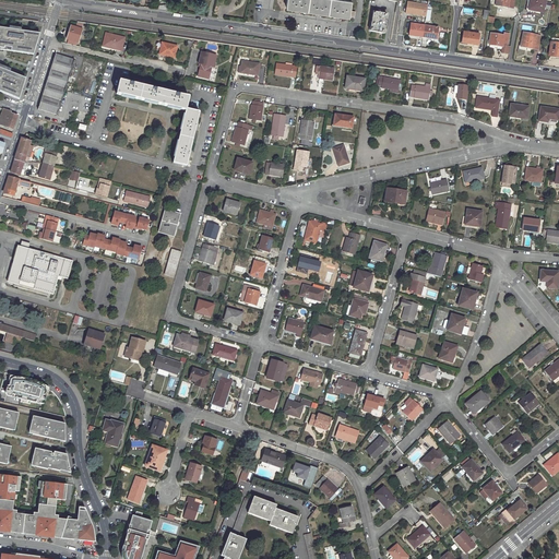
[(287,0),(286,7),(354,18),(355,11),(351,11),(352,1),(342,0),(287,0)]
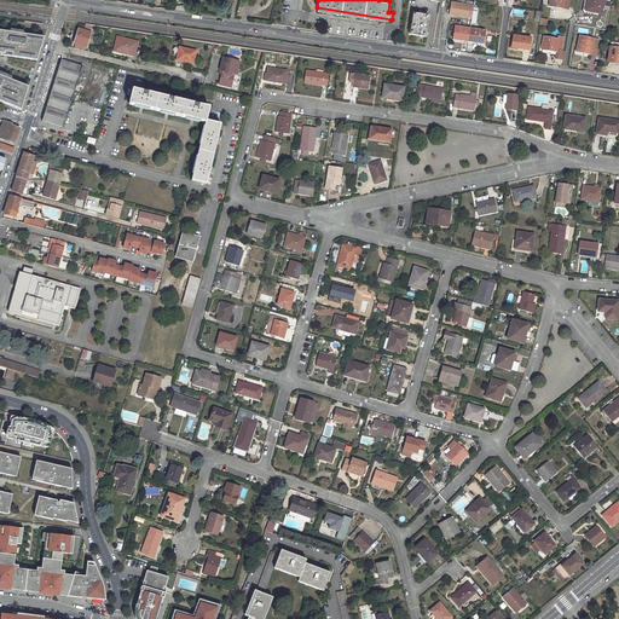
[(586,0),(585,11),(601,13),(602,0),(586,0)]
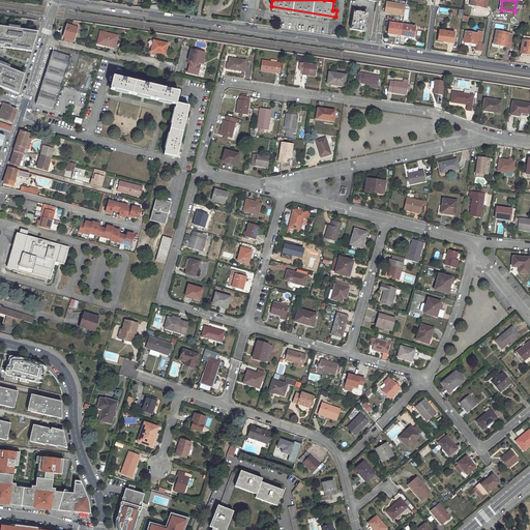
[(354,11),(351,29),(363,31),(366,13),(354,11)]
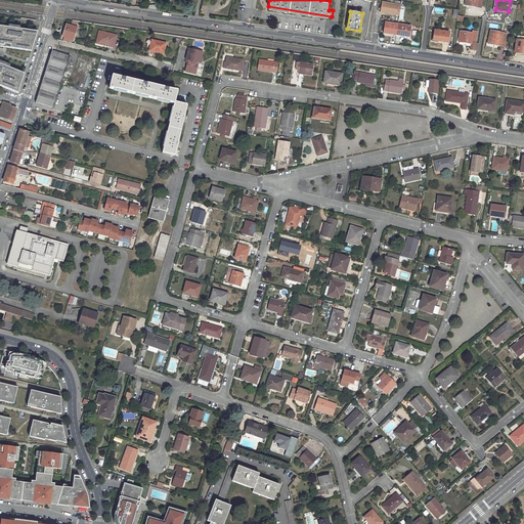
[(392,33),(392,34),(396,35),(398,25),(385,23),(384,32),(392,33)]
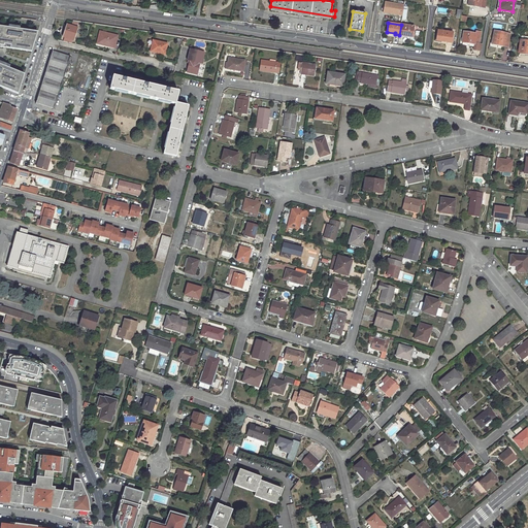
[(68,25),(64,37),(65,37),(73,40),(77,28),(68,25)]
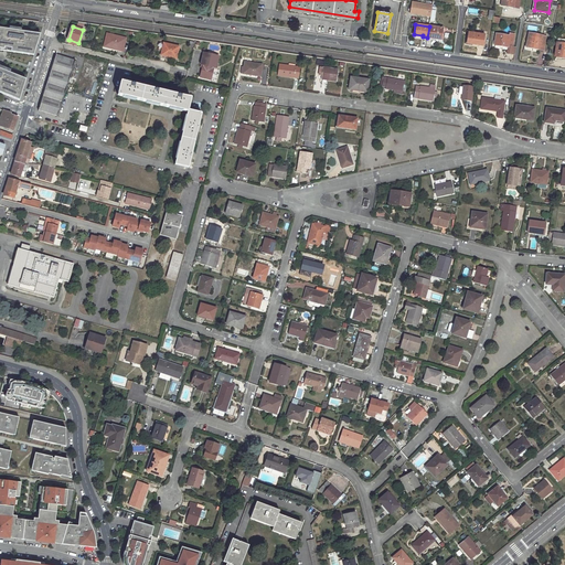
[(429,27),(427,38),(432,38),(432,36),(441,39),(443,28),(429,27)]
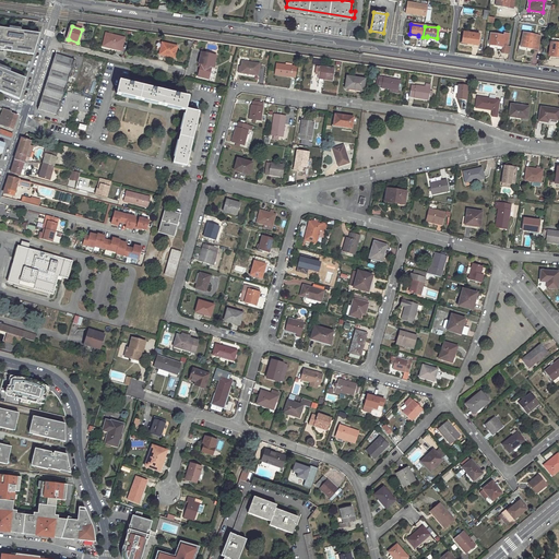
[(0,48),(4,49),(4,47),(12,48),(11,50),(31,54),(31,50),(34,50),(36,34),(21,32),(9,30),(0,27),(0,48)]
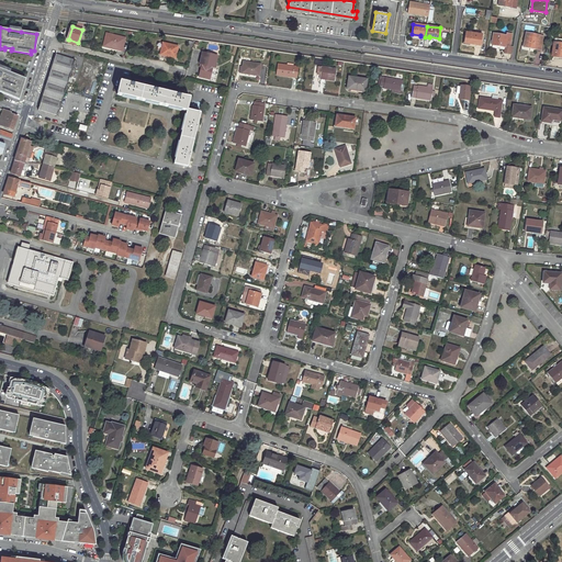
[(469,43),(469,44),(481,46),(482,34),(465,32),(463,42),(469,43)]
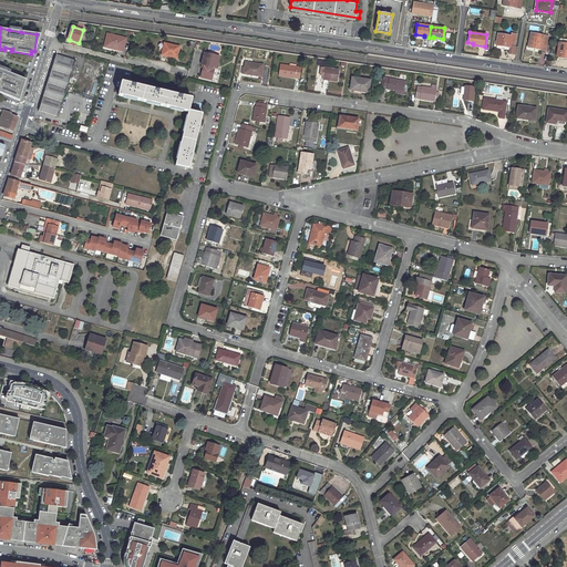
[(126,39),(107,33),(104,44),(112,47),(112,49),(123,52),(126,39)]
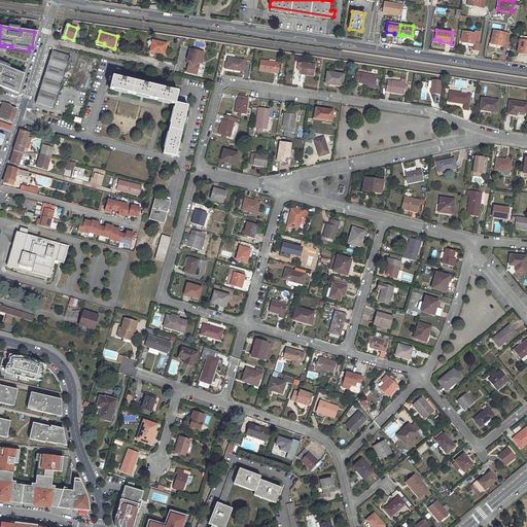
[(462,31),(461,39),(461,41),(472,43),(472,49),(480,51),(481,44),(478,44),(480,32),(475,31),(475,34),(462,31)]
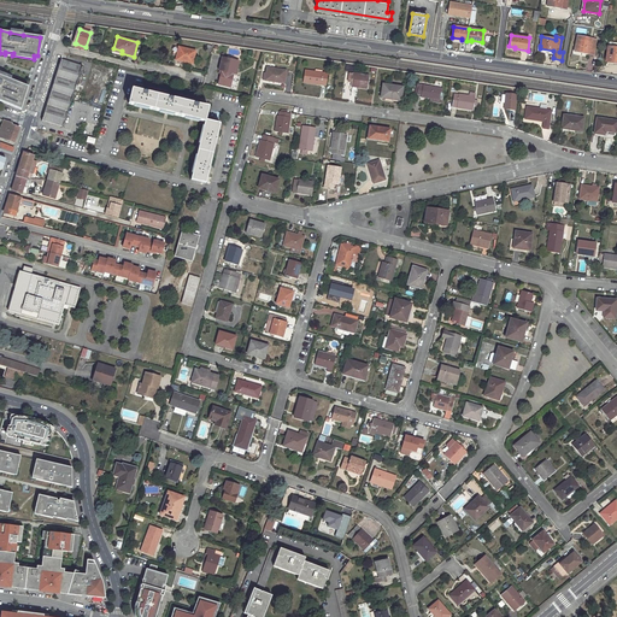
[(577,36),(574,52),(593,54),(595,40),(577,36)]
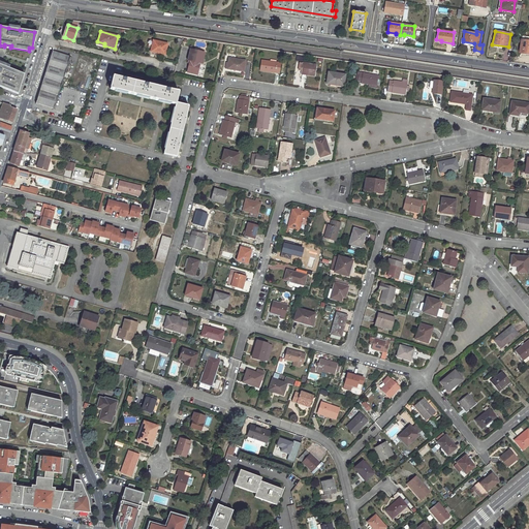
[(0,47),(32,52),(38,32),(34,32),(32,48),(29,48),(29,51),(10,48),(11,45),(4,44),(4,47),(0,45),(0,47)]
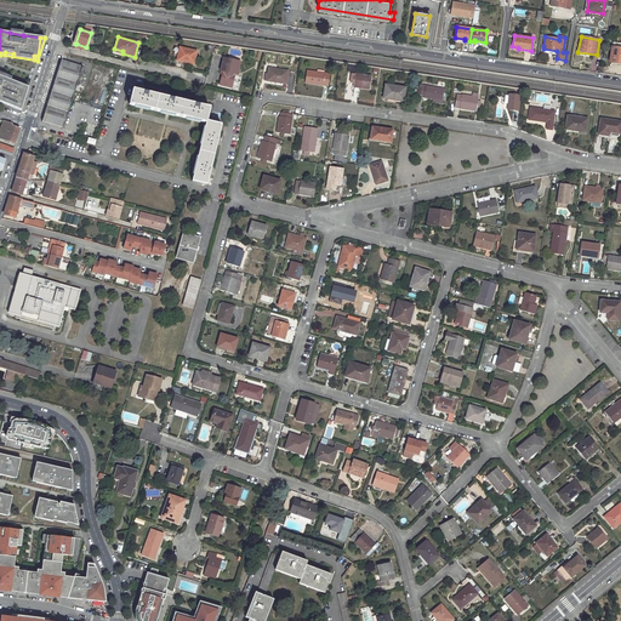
[(620,43),(613,43),(610,62),(616,63),(616,61),(620,61),(620,43)]
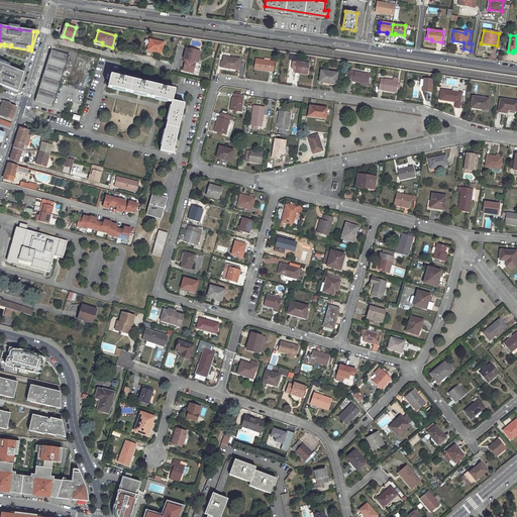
[(152,50),(151,52),(162,54),(164,43),(150,39),(148,46),(147,50),(152,50)]
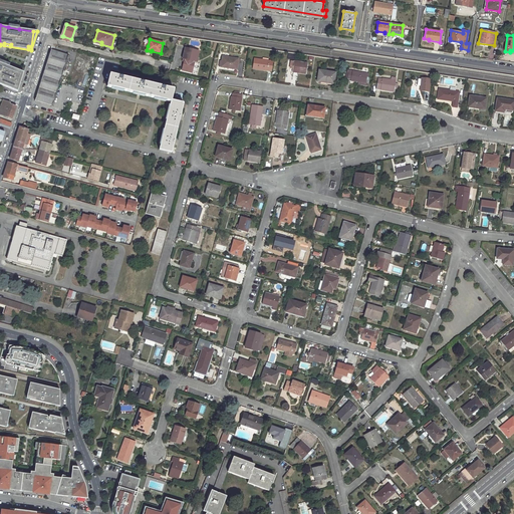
[(182,70),(192,72),(194,61),(196,62),(199,51),(186,48),(183,58),(185,59),(184,61),(182,70)]
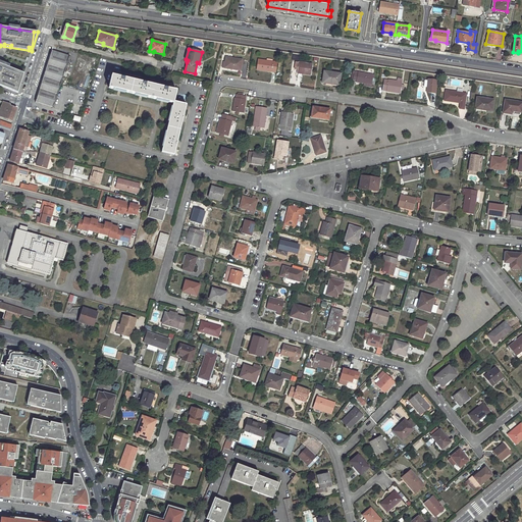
[(40,88),(36,102),(54,107),(69,56),(52,51),(40,88)]
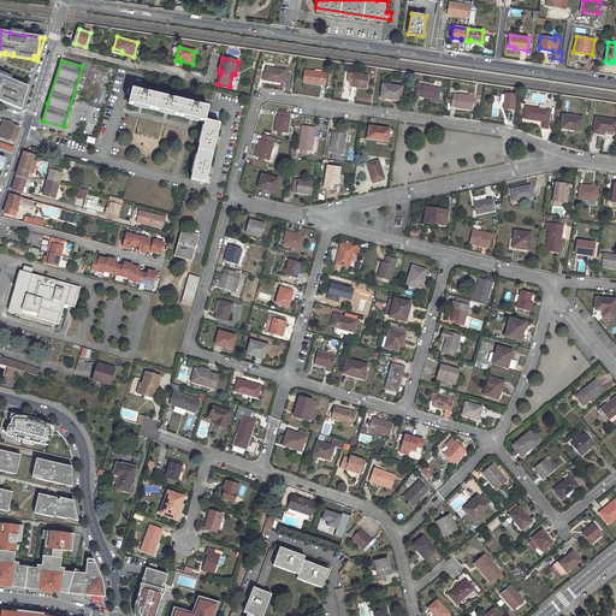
[(266,67),(265,81),(284,84),(286,71),(266,67)]
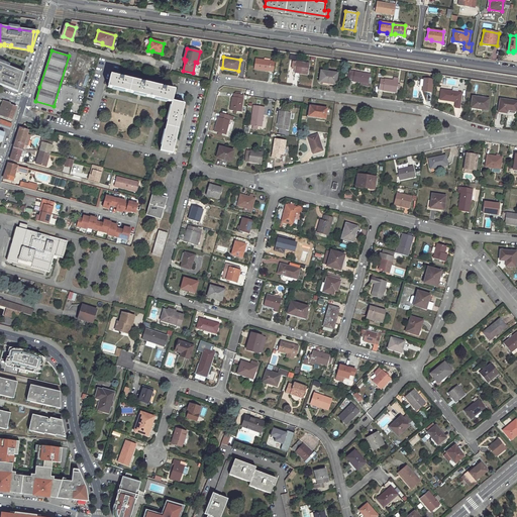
[(255,59),(253,69),(273,72),(275,62),(255,59)]
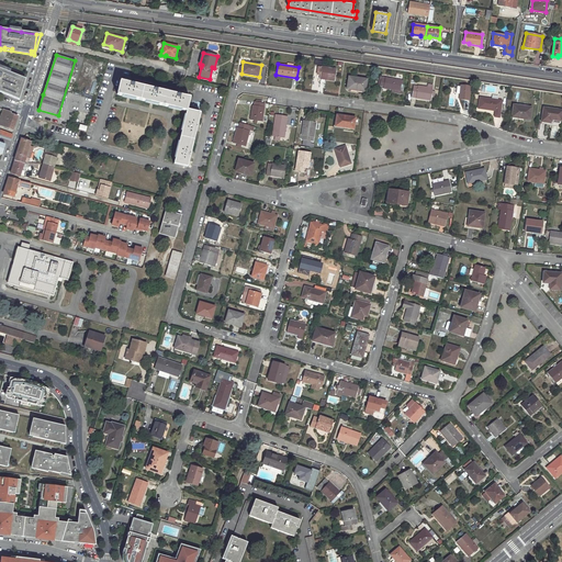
[(322,67),(319,79),(334,81),(336,69),(322,67)]
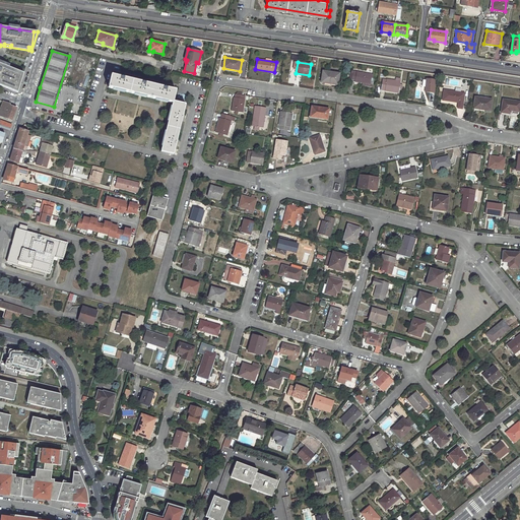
[(0,83),(14,89),(15,87),(16,87),(22,72),(9,67),(0,63),(0,83)]
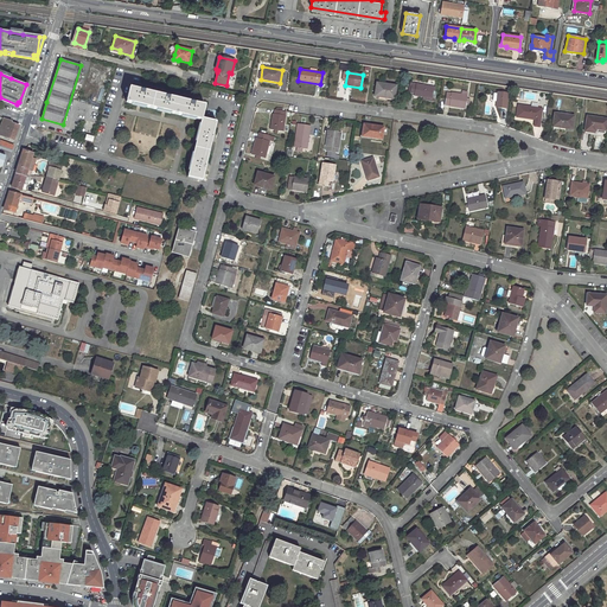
[(377,83),(375,96),(394,100),(396,87),(377,83)]
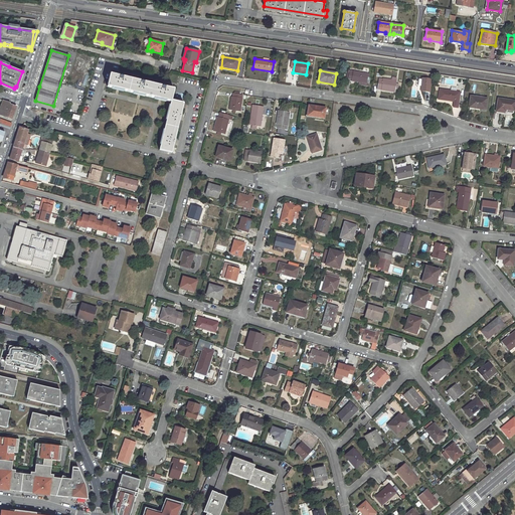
[(349,70),(348,78),(351,79),(351,81),(361,83),(366,84),(366,83),(367,77),(368,73),(349,70)]
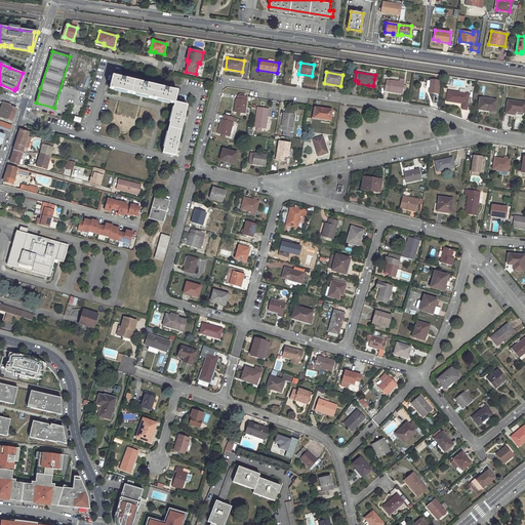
[(0,86),(18,93),(25,74),(23,73),(16,88),(15,88),(14,90),(0,84),(0,86)]
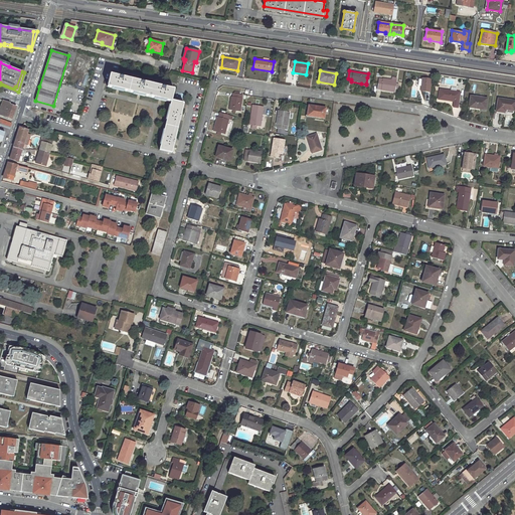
[(183,104),(171,101),(174,90),(110,74),(107,87),(171,103),(159,150),(171,153),(183,104)]
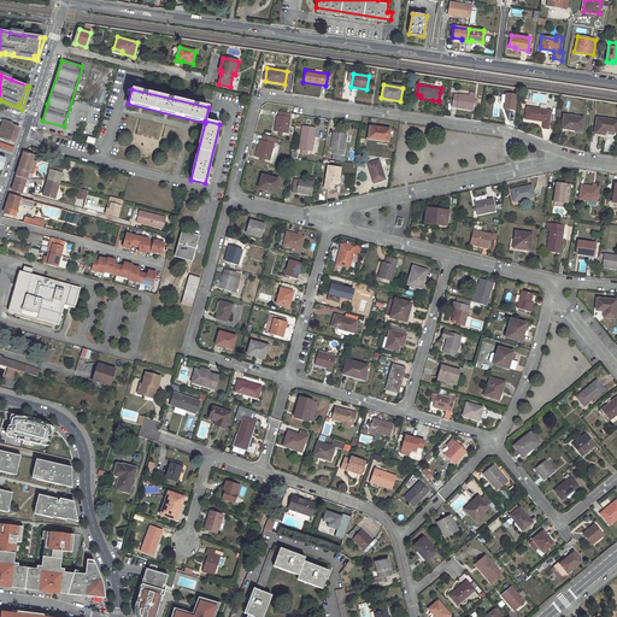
[(454,94),(452,107),(472,111),(474,107),(475,100),(475,94),(470,93),(470,97),(454,94)]
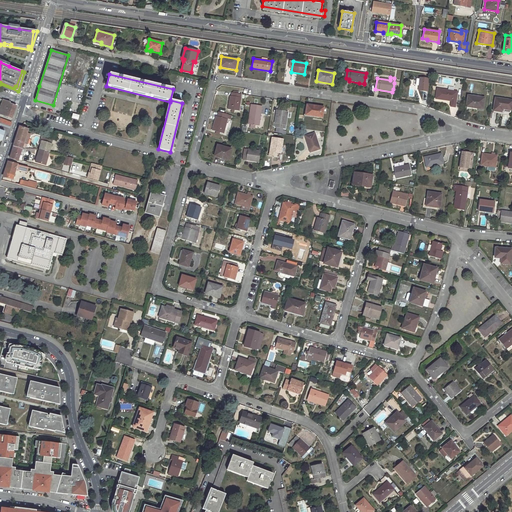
[(420,78),(418,91),(427,92),(428,79),(420,78)]
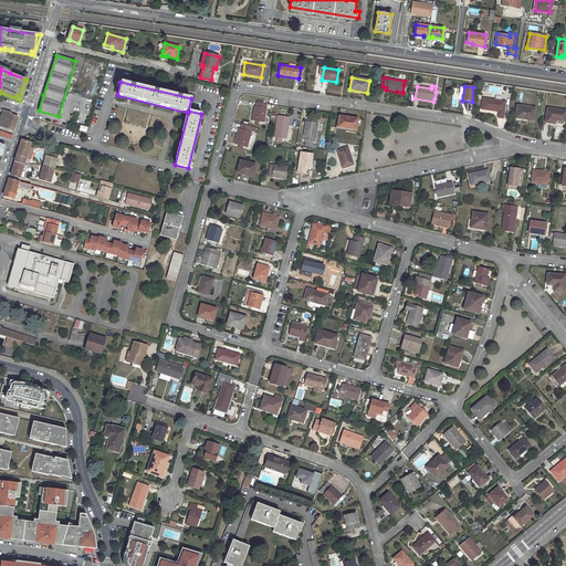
[(505,102),(483,98),(481,109),(499,112),(498,117),(502,118),(505,102)]
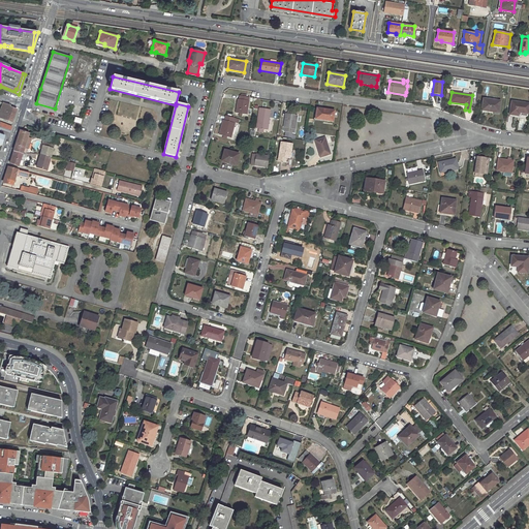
[(238,99),(236,114),(239,114),(243,114),(247,115),(249,100),(248,100),(249,97),(240,96),(240,99),(238,99)]
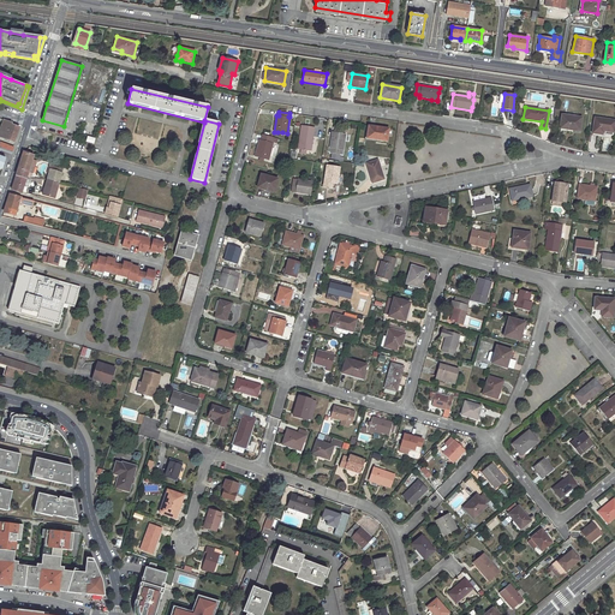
[(562,115),(560,129),(580,131),(581,118),(562,115)]
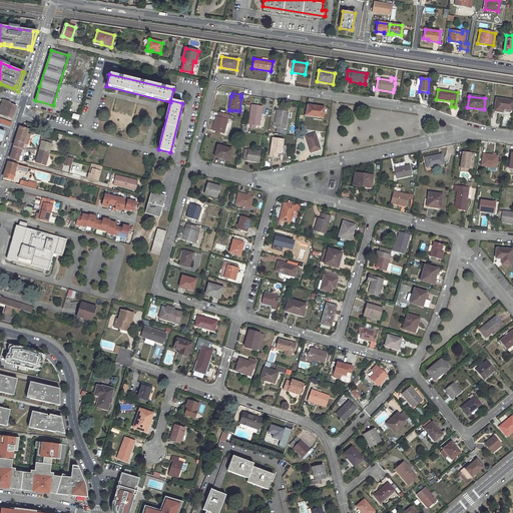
[(512,100),(496,98),(495,111),(502,112),(503,109),(512,111),(512,104),(512,100)]
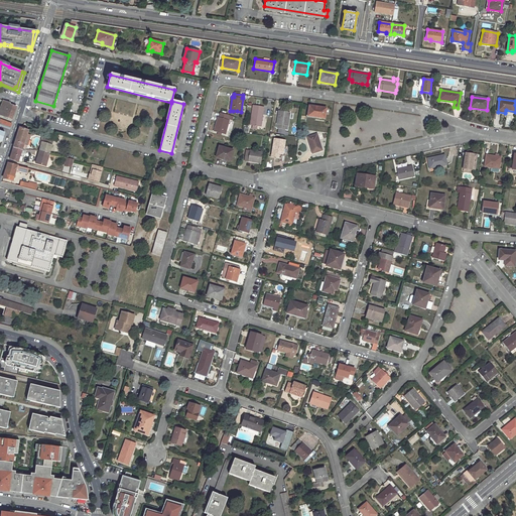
[(3,101),(0,110),(0,115),(11,120),(16,107),(9,105),(9,104),(3,101)]
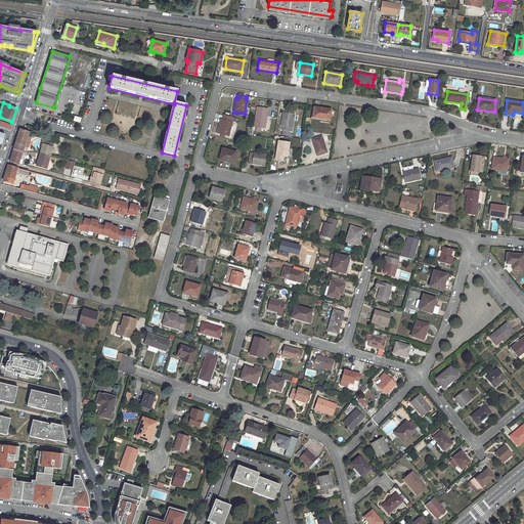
[(314,107),(313,118),(330,120),(331,110),(314,107)]
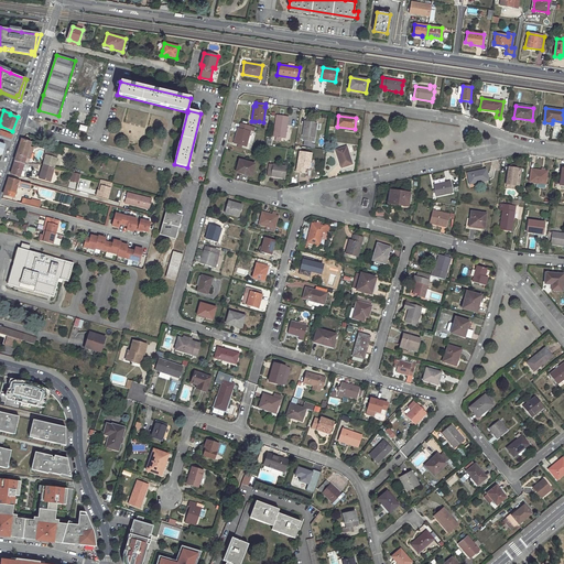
[(277,120),(273,137),(277,138),(280,138),(285,139),(288,121),(277,120)]
